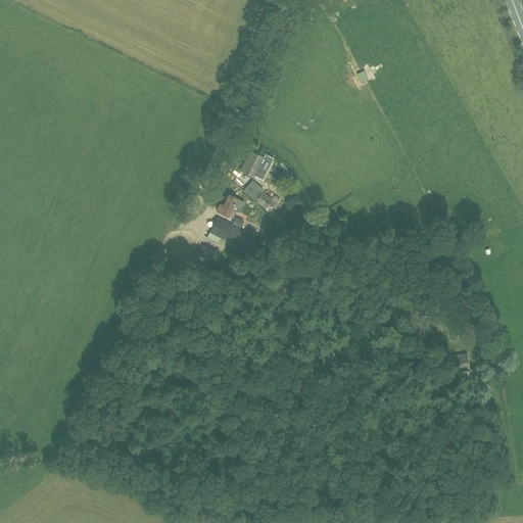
[(254,178),(258,169),(265,172),(270,160),(250,151),(241,172),(254,178)]
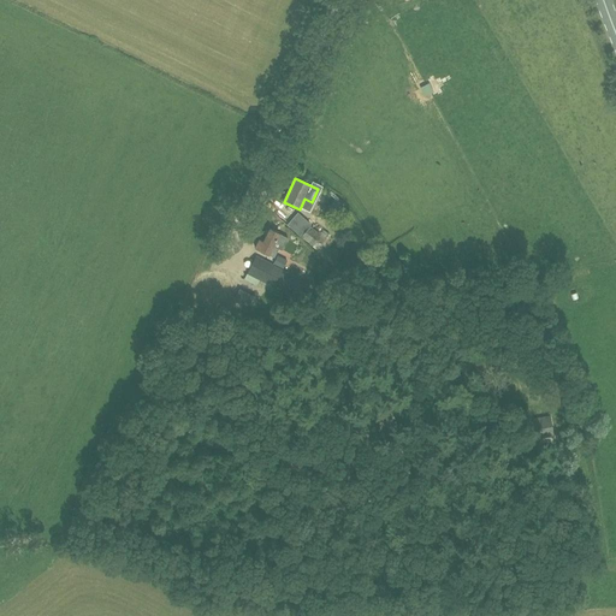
[(331,197),(337,202),(342,196),(336,191),(331,197)]
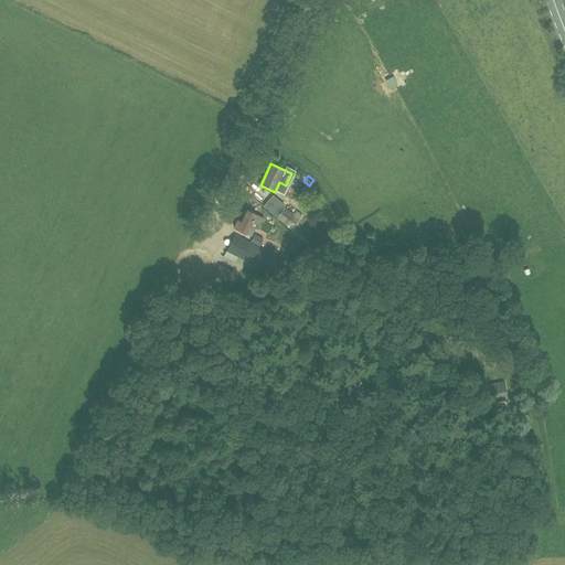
[(284,209),(280,213),(269,204),(267,202),(263,206),(276,219),(287,226),(291,221),(296,224),(302,215),(290,206),(288,211),(284,209)]
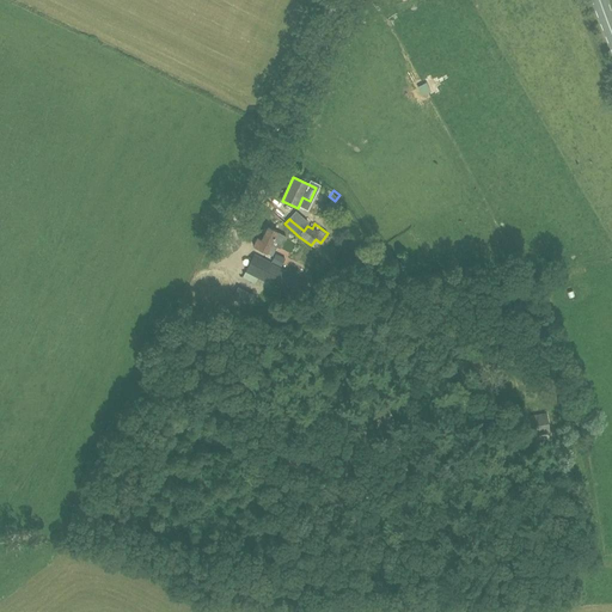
[(287,238),(277,233),(279,233),(268,228),(262,242),(258,239),(254,248),(273,257),(277,248),(281,250),(287,238)]
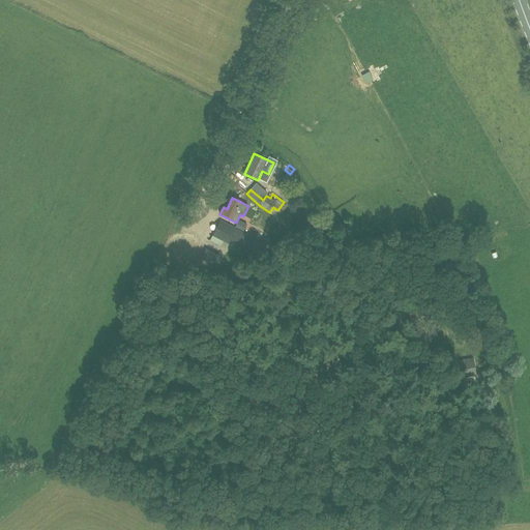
[(262,242),(243,233),(247,225),(238,221),(235,229),(219,222),(212,237),(210,241),(221,247),(224,242),(256,257),(262,242)]
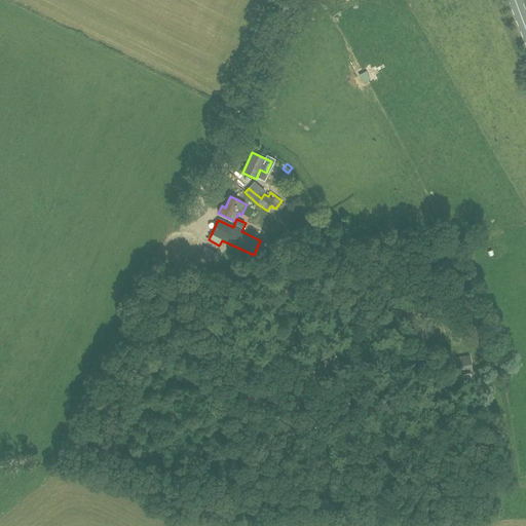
All buildings are outlined.
